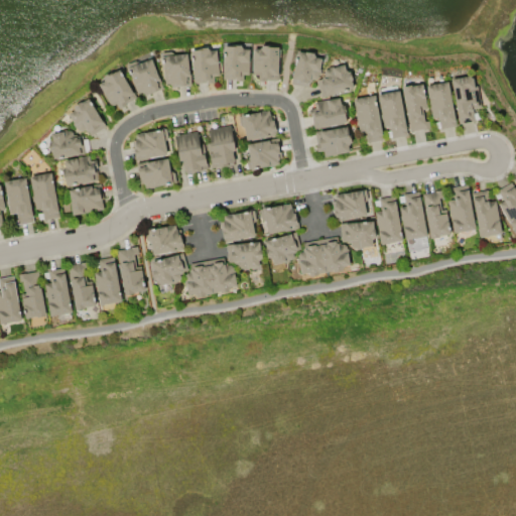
[(222,80),(223,62),(223,46),(236,46),(236,45),(240,45),(240,47),(242,47),(242,48),(249,48),(248,75),(243,75),(243,81),(235,81),(235,80),(222,80)]
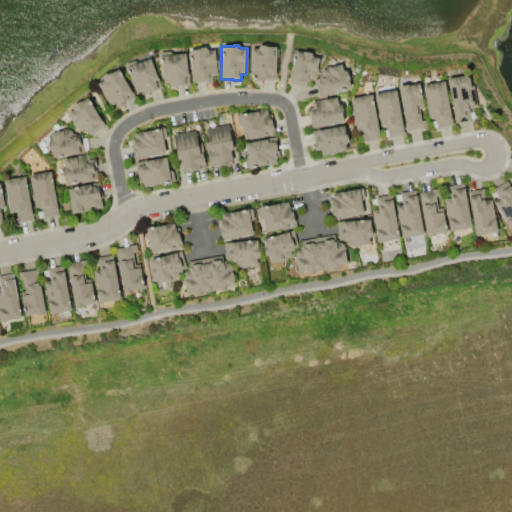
[(250,74),(250,49),(257,49),(257,47),(259,47),(259,45),(263,45),(263,46),(276,46),(275,79),(263,79),(263,80),(256,80),(256,74),(250,74)]
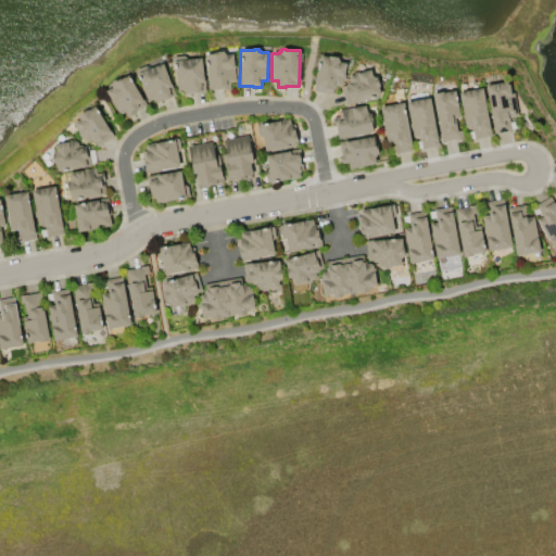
[(232,54),(236,81),(229,83),(230,89),(222,90),(222,89),(209,90),(204,54),(225,52),(225,54),(232,54)]
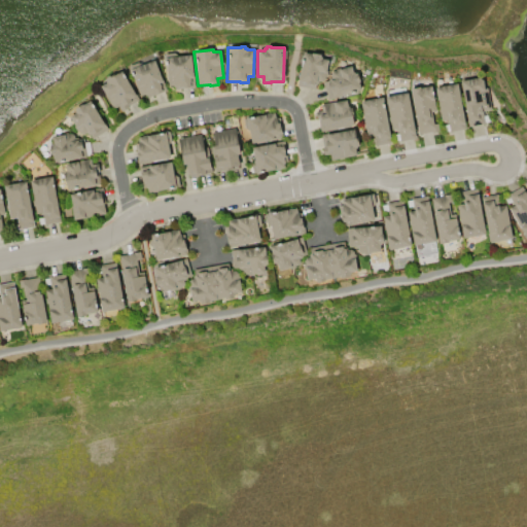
[(165,61),(164,61),(163,57),(165,57),(164,54),(174,53),(177,56),(190,55),(192,72),(194,72),(195,86),(174,90),(174,86),(173,86),(172,85),(168,86),(165,61)]
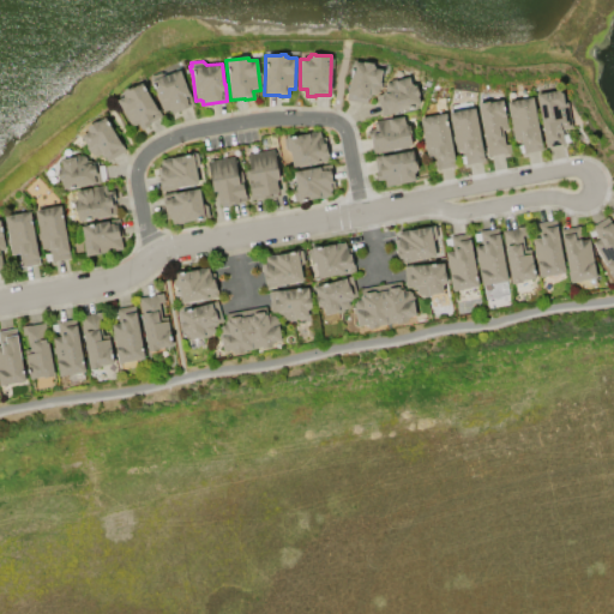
[(366,103),(345,100),(353,61),(362,64),(362,61),(373,64),(373,66),(375,66),(374,68),(383,70),(380,82),(381,83),(380,90),(378,89),(378,92),(374,95),(371,95),(371,97),(367,98),(366,103)]
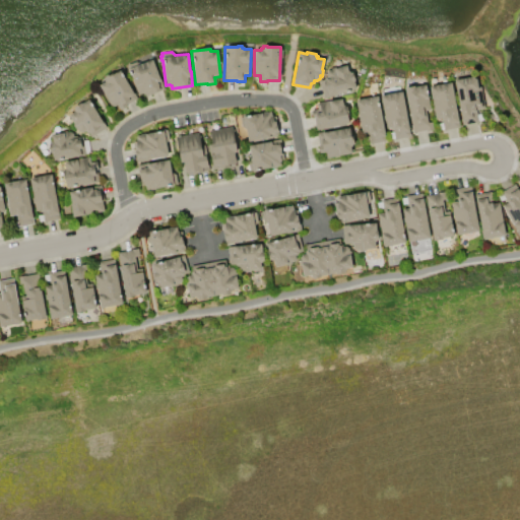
[(126,64),(135,61),(140,63),(151,59),(158,75),(165,89),(144,96),(143,93),(142,94),(142,93),(138,94),(126,64)]
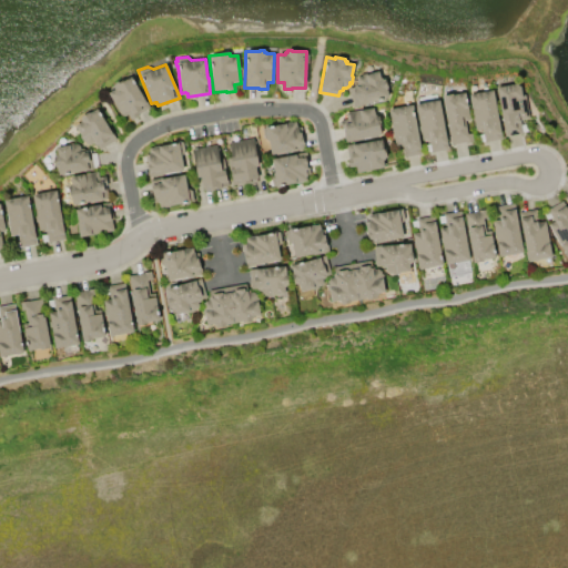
[(388,97),(385,98),(386,100),(382,101),(381,99),(354,108),(348,88),(357,85),(355,80),(357,77),(361,75),(361,74),(366,72),(367,74),(378,71),(381,78),(382,78),(382,79),(384,79),(387,88),(386,89),(388,97)]
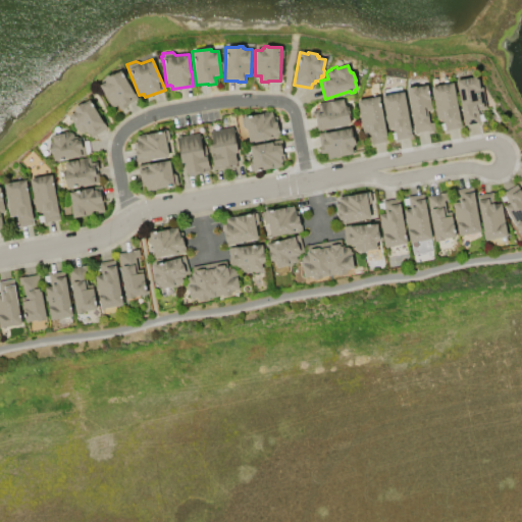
[(138,99),(126,105),(127,106),(119,110),(116,105),(112,108),(98,86),(104,82),(103,81),(105,80),(104,77),(107,75),(108,76),(120,69),(138,99)]
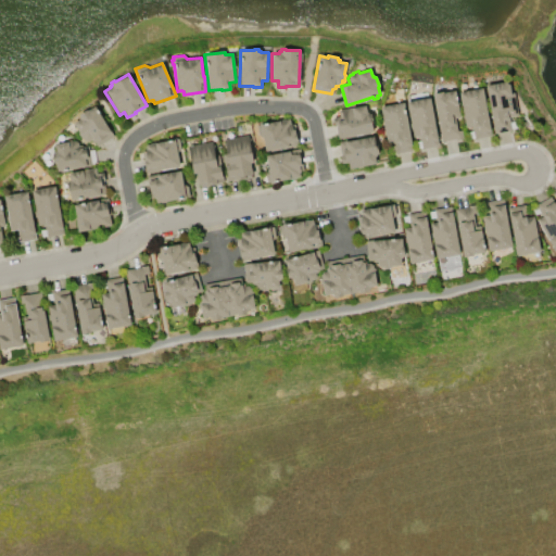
[(494,134),(485,85),(505,81),(509,85),(510,92),(514,92),(518,116),(509,117),(512,130),(494,134)]
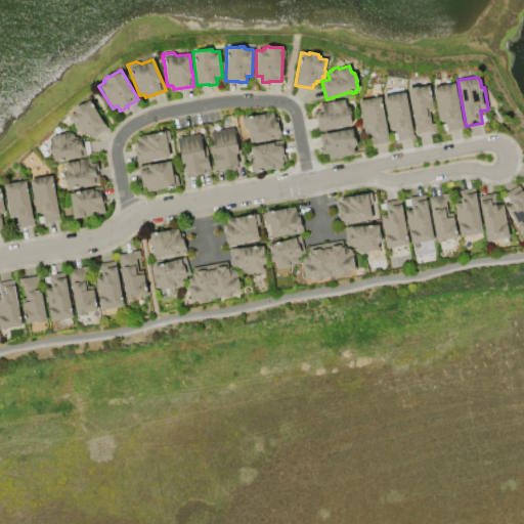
[(433,87),(454,83),(463,128),(446,131),(444,119),(438,120),(433,87)]
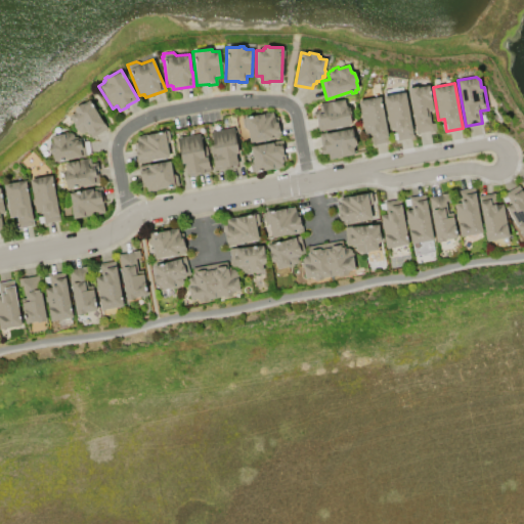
[(407,88),(417,86),(417,87),(429,85),(433,111),(428,112),(431,124),(435,123),(436,131),(429,132),(429,131),(417,134),(407,88)]
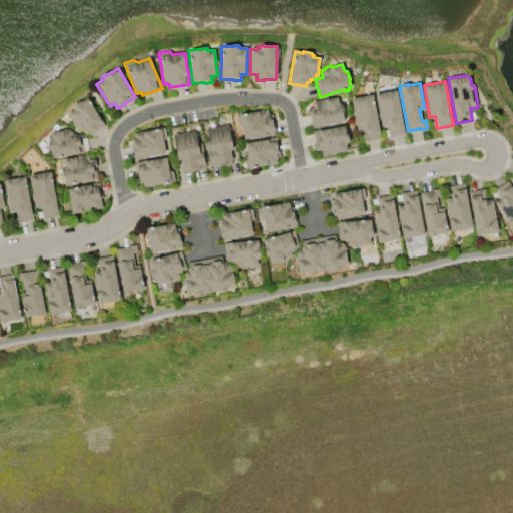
[(375,94),(397,90),(405,135),(389,137),(387,125),(381,126),(375,94)]
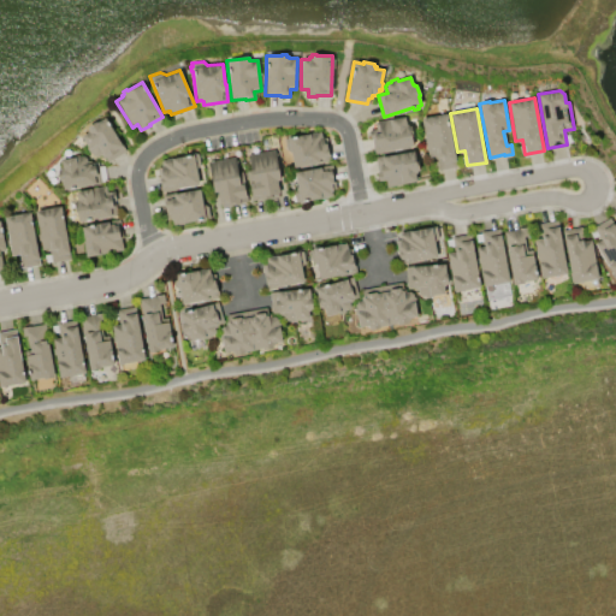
[(421,118),(446,113),(457,166),(438,170),(436,155),(428,157),(421,118)]
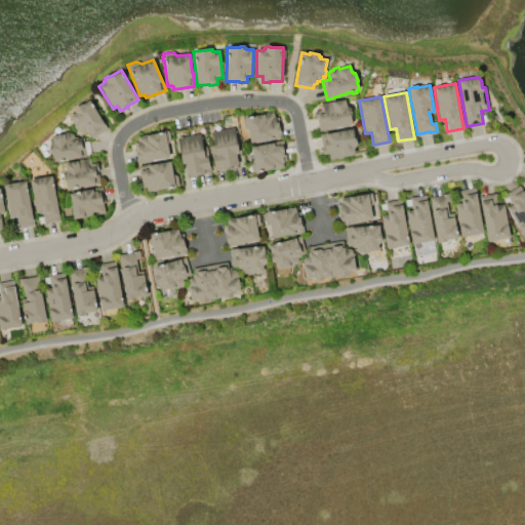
[(108,129),(91,139),(89,134),(86,134),(85,132),(82,134),(79,133),(77,130),(76,130),(73,126),(74,125),(68,116),(74,113),(73,111),(74,110),(73,108),(81,104),(82,105),(89,99),(108,129)]
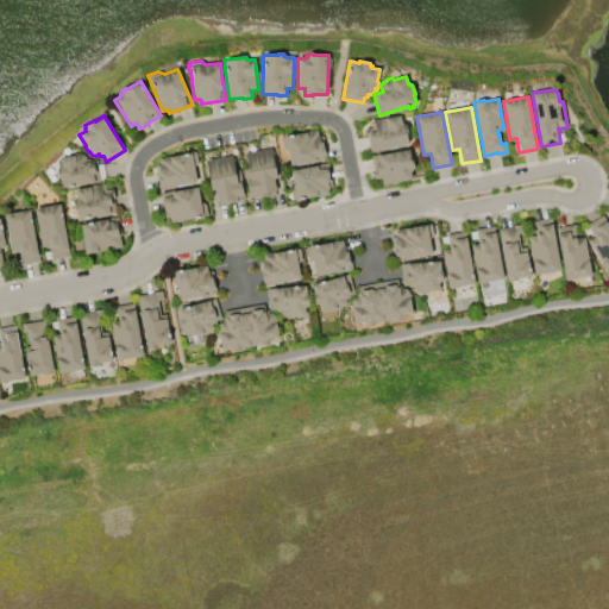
[(408,145),(370,152),(368,137),(365,137),(364,129),(371,127),(370,120),(400,115),(401,123),(403,123),(403,125),(406,124),(407,131),(406,131),(408,145)]
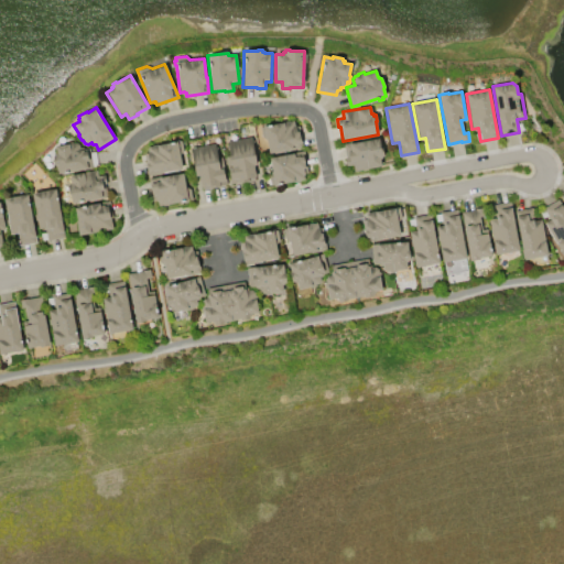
[(269,153),(266,140),(261,138),(260,127),(262,127),(262,125),(267,123),(268,125),(293,120),(294,125),(299,125),(303,148),(269,153)]
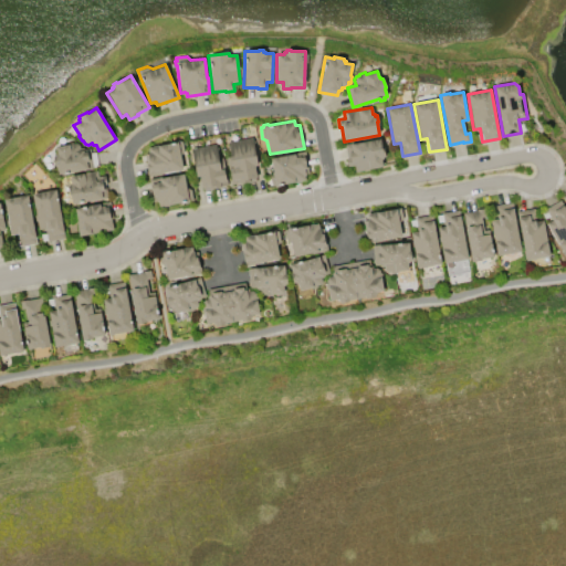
[(228,143),(252,138),(257,166),(254,166),(257,181),(238,185),(238,184),(231,185),(227,157),(230,157),(228,143)]
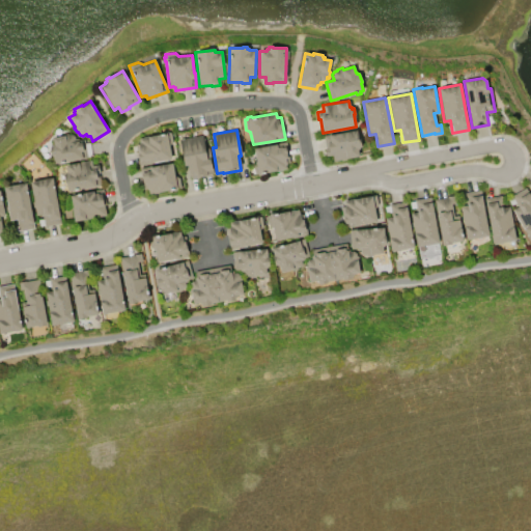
[(357,130),(358,138),(359,137),(361,147),(359,148),(359,149),(358,149),(359,157),(333,161),(332,156),(326,157),(325,149),(326,149),(324,136),(357,130)]
